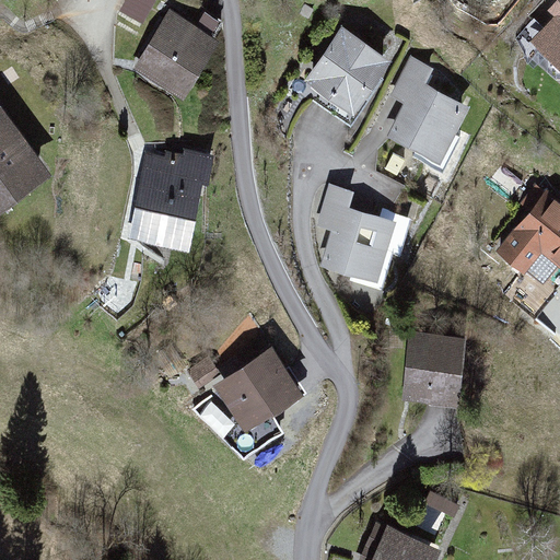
[(123,0),(120,7),(144,18),(151,0),(123,0)]
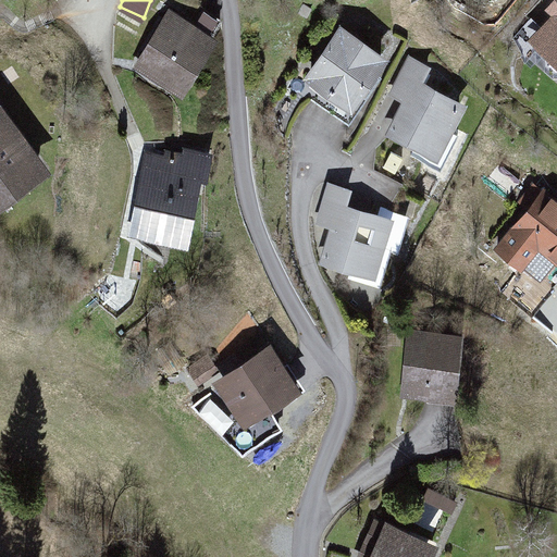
[(556,4),(527,39),(556,65),(556,4)]
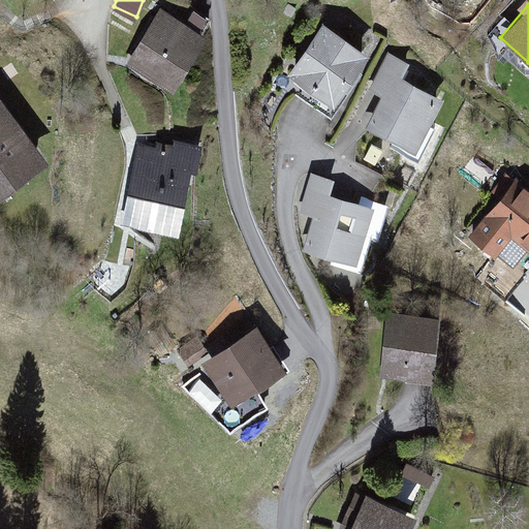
[(208,39),(161,9),(127,62),(175,92),(208,39)]
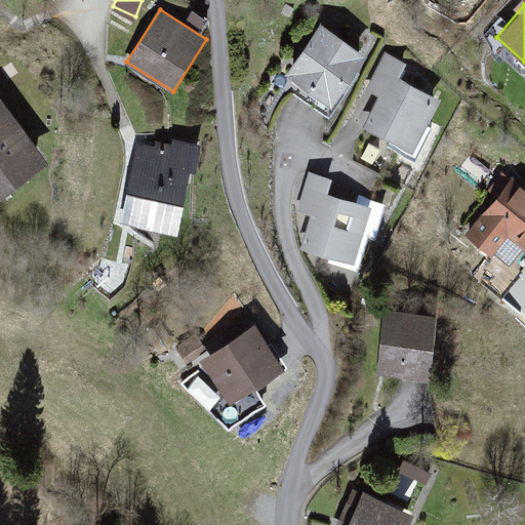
[(370,56),(320,24),(285,76),(334,109),(370,56)]
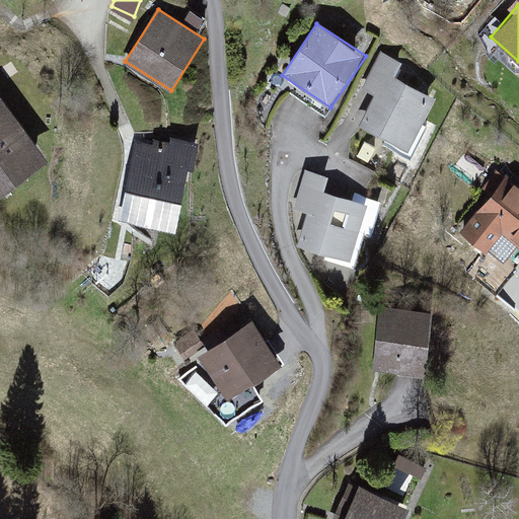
[(408,65),(380,52),(362,88),(375,94),(359,126),(408,149),(434,96),(400,79),(408,65)]
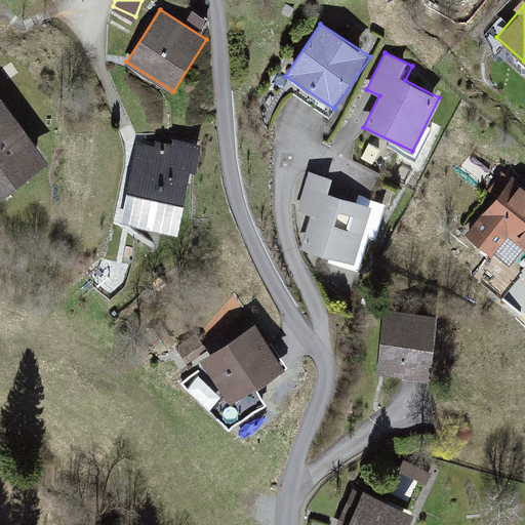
[(2,96),(0,96),(0,197),(49,162),(2,96)]
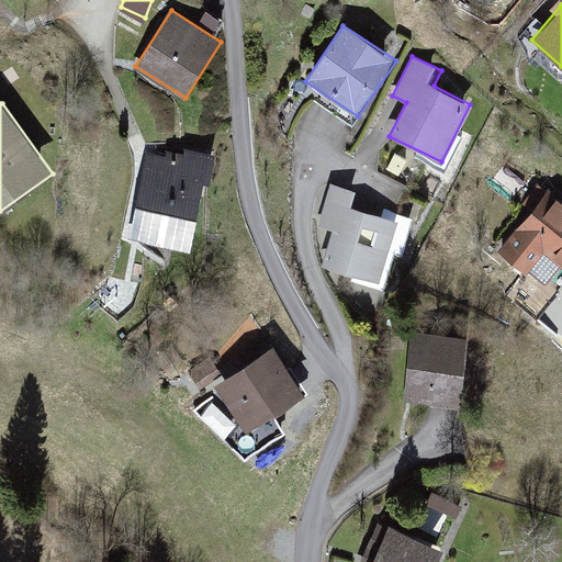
[(179,159),(148,153),(130,234),(190,248),(213,149),(183,142),(179,159)]
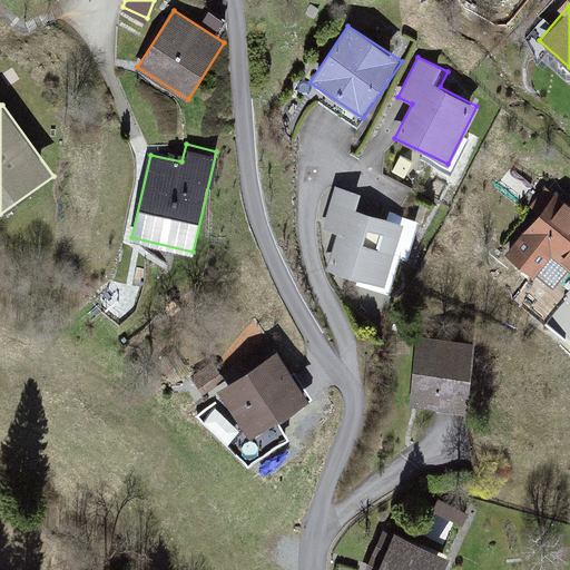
[(403,223),(355,208),(360,193),(335,186),(323,228),(337,233),(326,269),(384,286),(403,223)]
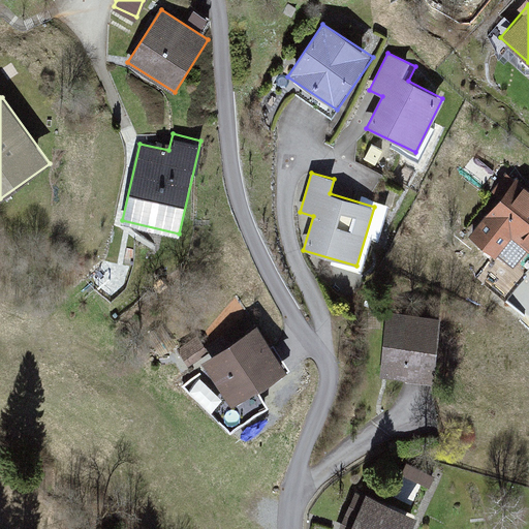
[(528,186),(519,178),(467,239),(491,258),(511,235),(528,249),(528,186)]
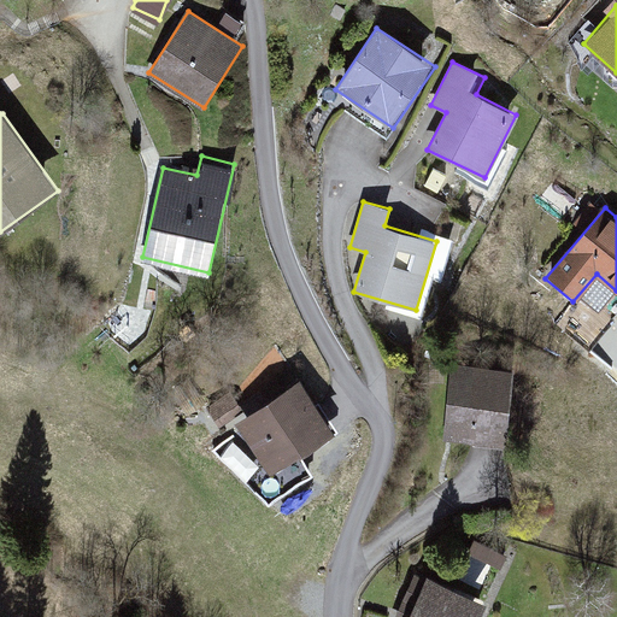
[(507,446),(511,369),(448,365),(444,442),(507,446)]
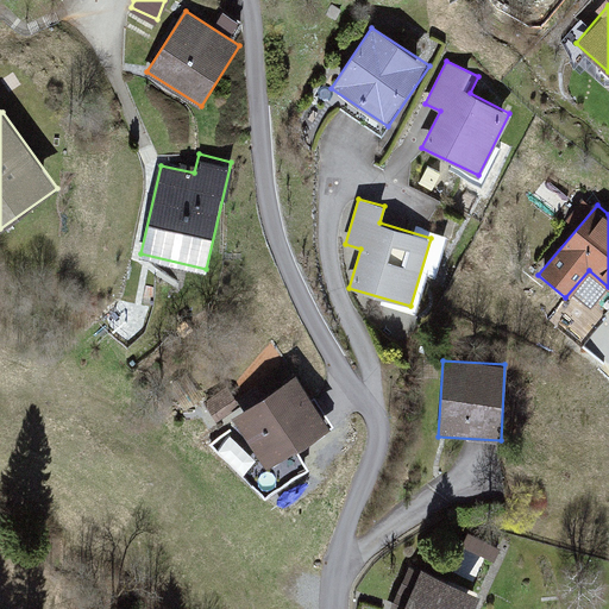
[(295,376),(232,416),(265,469),(328,428),(295,376)]
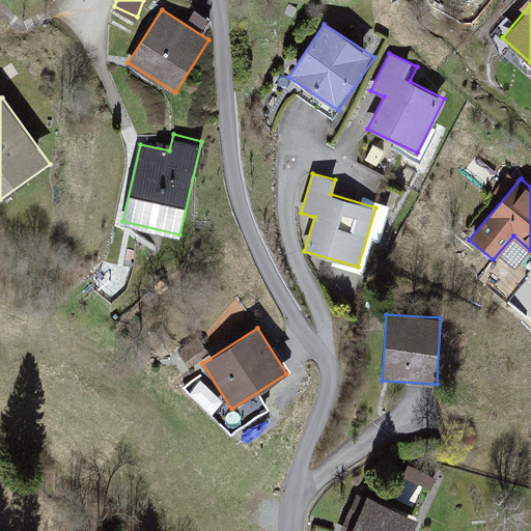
[(412,530),(418,519),(367,495),(350,530),(412,530)]
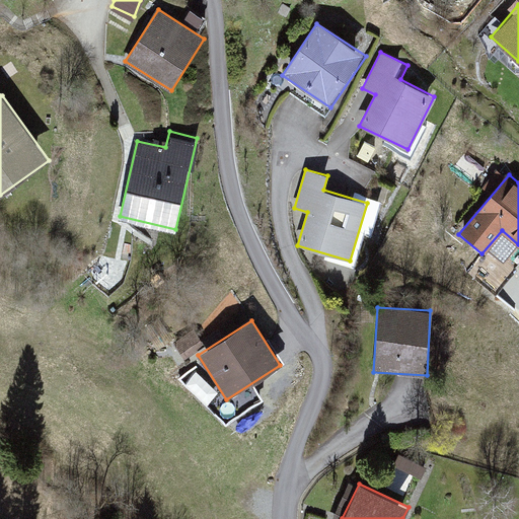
All buildings are outlined.
